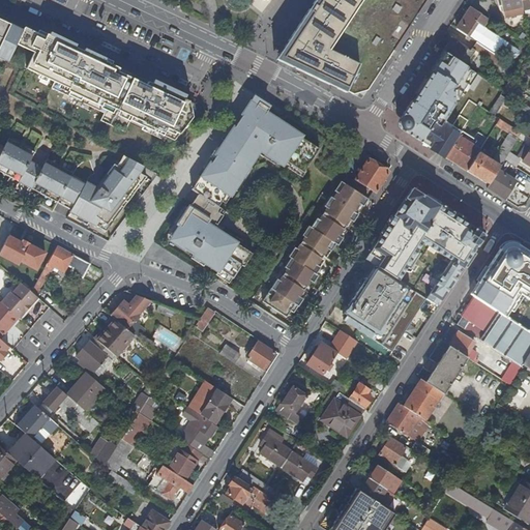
[(318,0),(283,58),(355,96),(370,88),(411,24),(410,23),(415,15),(416,16),(425,0),(318,0)]
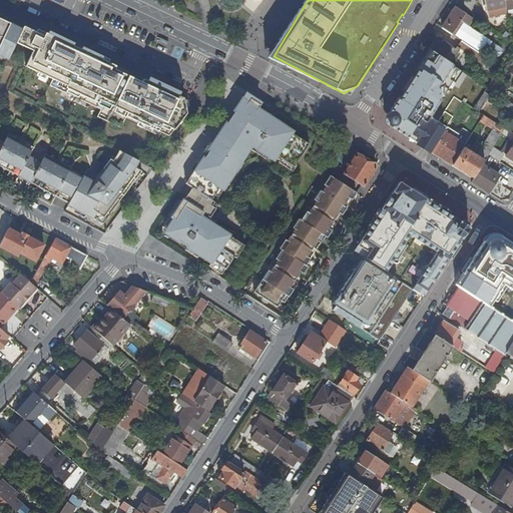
[(507,9),(504,0),(484,0),(487,12),(489,11),(491,17),(508,13),(507,9)]
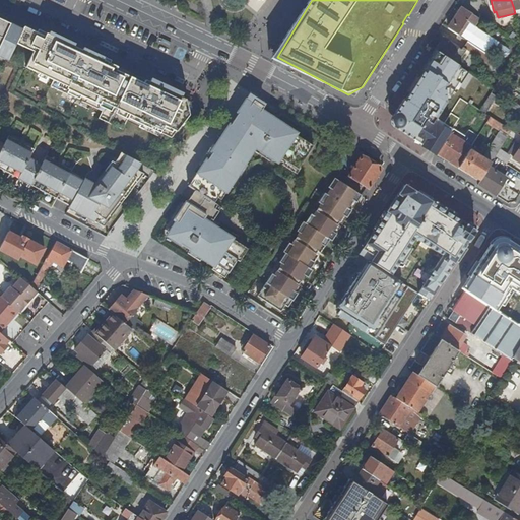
[(519,0),(511,0),(514,9),(519,7),(519,0)]
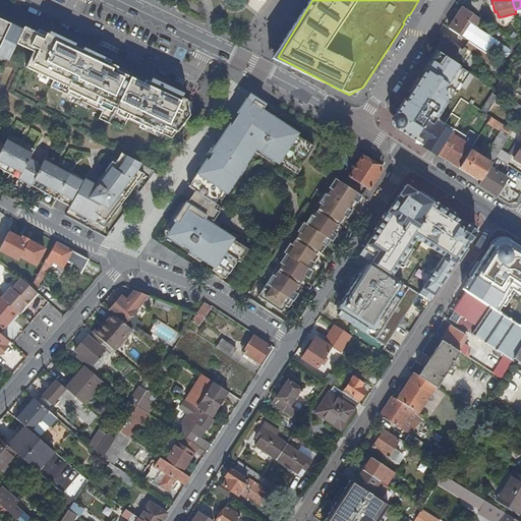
[(461,7),(448,27),(461,37),(468,25),(469,23),(474,25),(478,18),(461,7)]
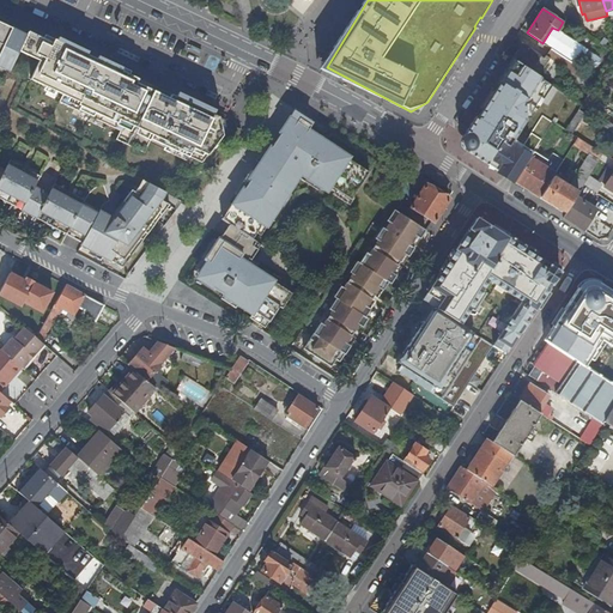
[(0,67),(10,71),(18,50),(29,26),(0,13),(0,67)]
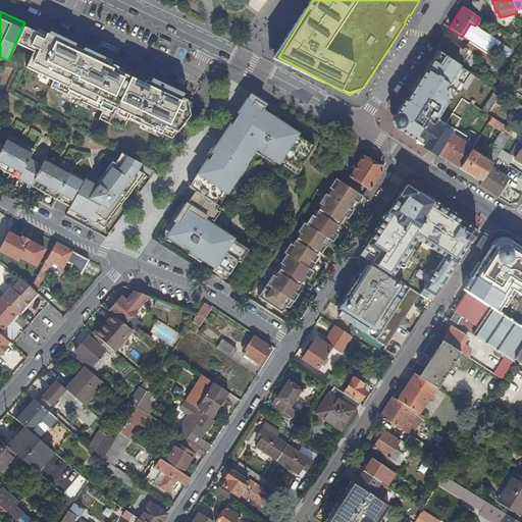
[(24,22),(15,43),(33,51),(25,67),(53,80),(50,86),(102,110),(99,117),(123,128),(128,116),(161,132),(162,131),(172,136),(193,108),(192,99),(24,22)]
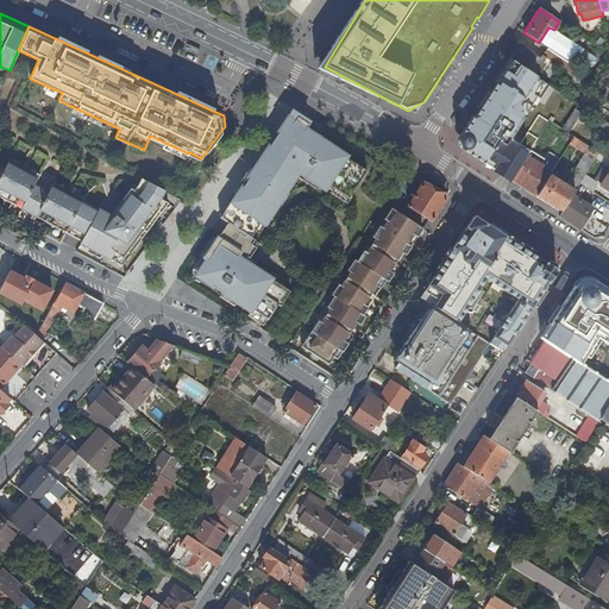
[(547,30),(539,43),(544,46),(552,33),(547,30)]
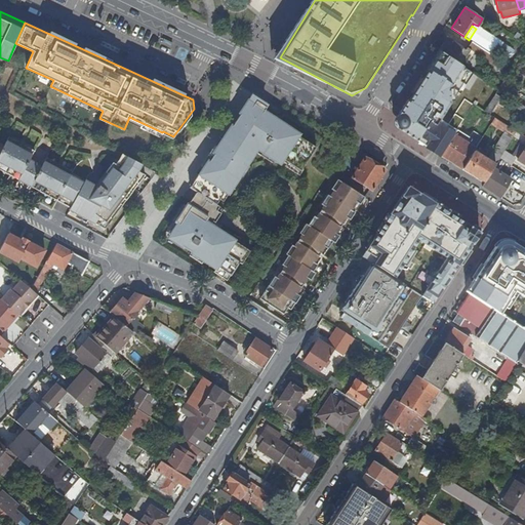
[(444,43),(439,51),(460,66),(471,50),(498,68),(502,62),(471,41),(465,50),(452,42),(449,46),(444,43)]
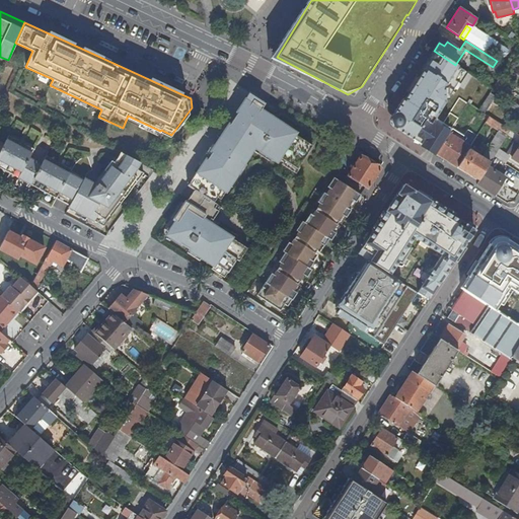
[(508,51),(501,46),(497,53),(504,57),(508,51)]
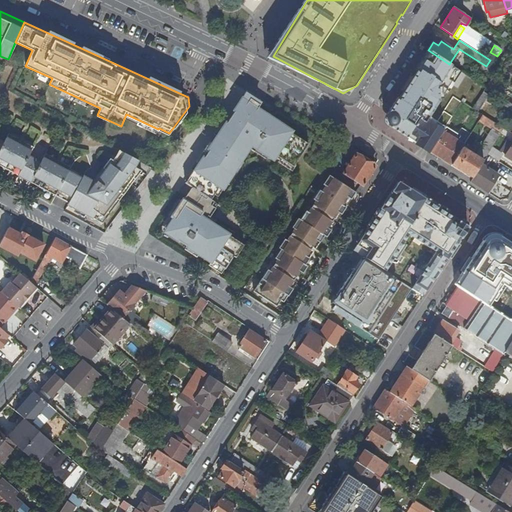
[(460,71),(428,50),(387,114),(390,128),(428,153),(445,127),(461,102),(452,96),(436,122),(428,116),(444,91),(447,93),(460,71)]
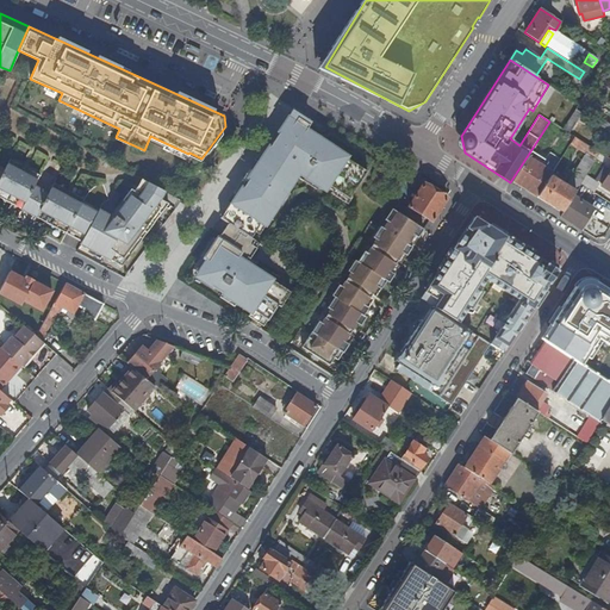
[(579,105),(564,130),(570,134),(586,109),(579,105)]
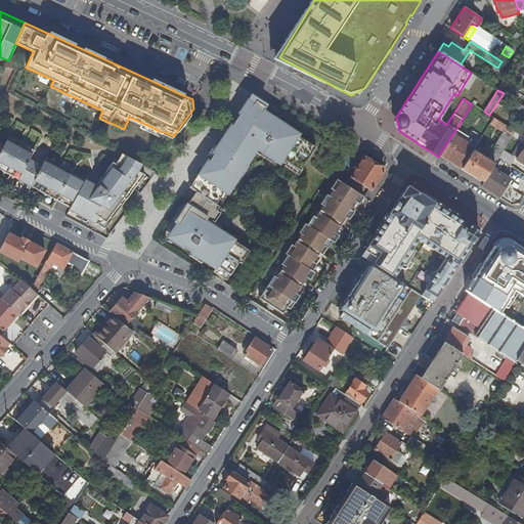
[(267,104),(251,93),(237,114),(242,116),(238,121),(236,119),(200,176),(198,175),(189,188),(195,192),(215,206),(224,192),(227,194),(230,188),(231,188),(237,180),(236,179),(241,172),(242,173),(248,165),(247,164),(257,147),(263,150),(262,151),(266,155),(265,156),(273,161),(274,160),(280,164),(282,160),(300,171),(315,147),(292,132),(293,131),(284,126),(284,127),(275,122),(276,121),(268,116),(267,117),(262,113),(267,104)]
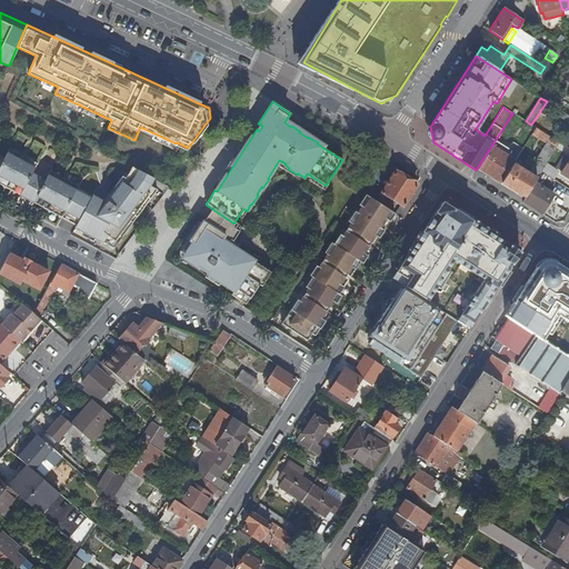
[(568,118),(568,116),(557,108),(550,117),(565,127),(568,118)]
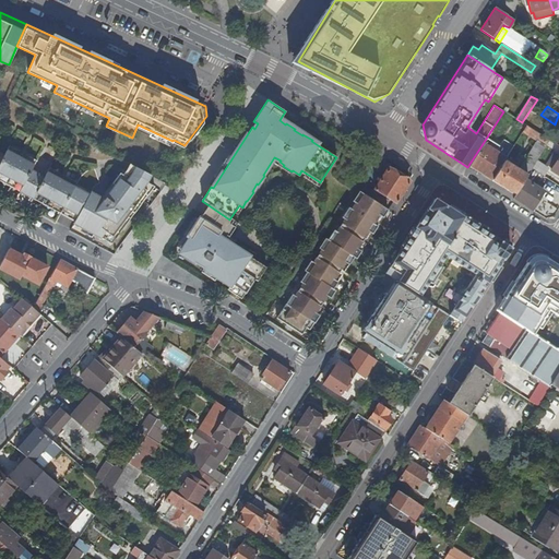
[(550,140),(527,126),(523,133),(537,142),(546,147),(550,140)]
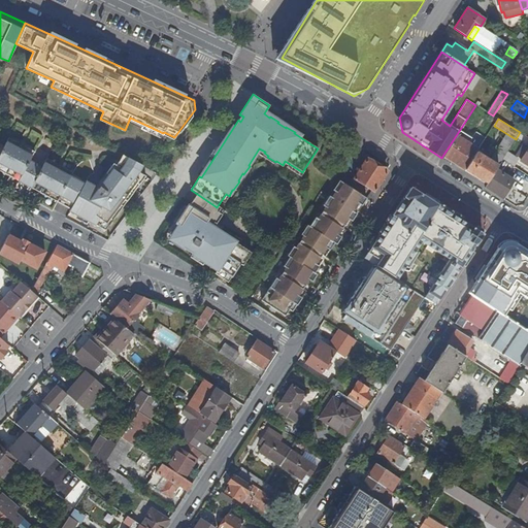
[(459,131),(455,137),(464,143),(468,137),(459,131)]
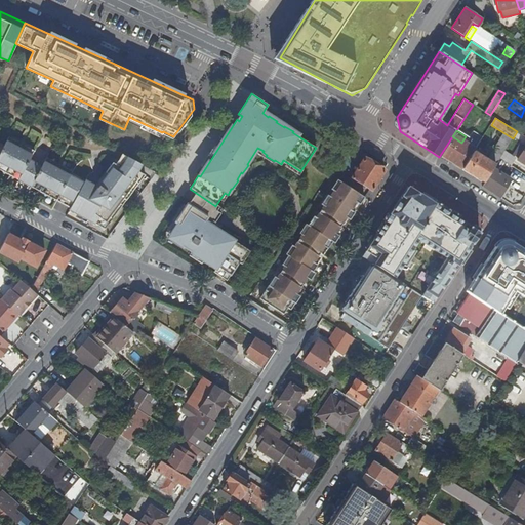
[(501,137),(510,143),(513,138),(505,133),(501,137)]
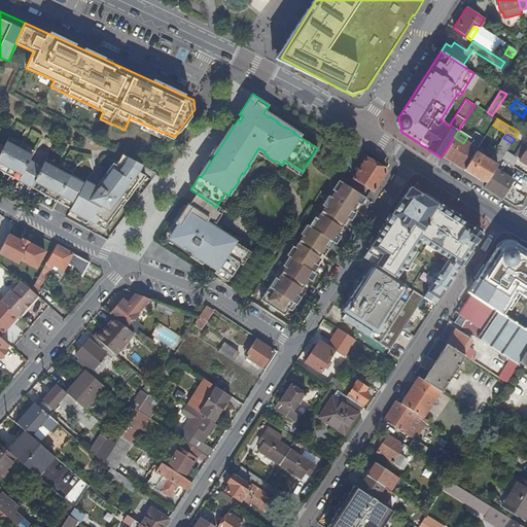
[(440,157),(462,173),(475,154),(477,151),(463,143),(454,137),(441,157),(440,157)]
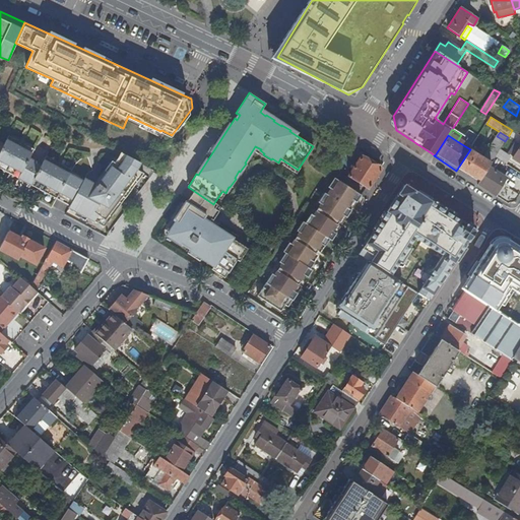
[(0,169),(2,171),(4,168),(12,172),(10,175),(40,191),(42,187),(50,191),(48,195),(70,206),(69,208),(105,228),(144,173),(114,157),(94,184),(71,172),(72,170),(47,156),(42,165),(34,160),(31,164),(27,161),(29,158),(35,149),(8,136),(4,145),(2,148),(0,146),(0,142),(0,143),(0,142),(0,169)]
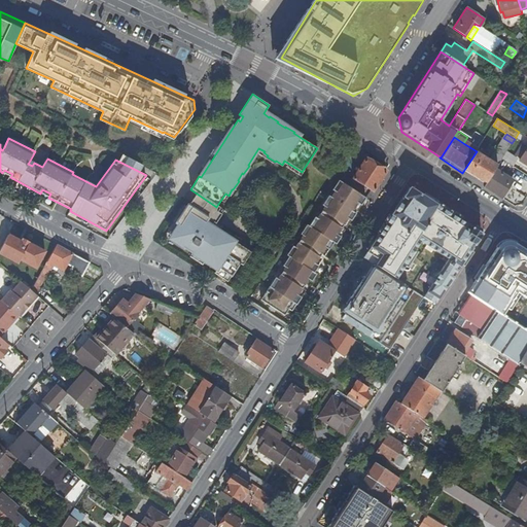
[(488,164),(496,168),(499,162),(503,156),(512,143),(503,138),(488,164)]
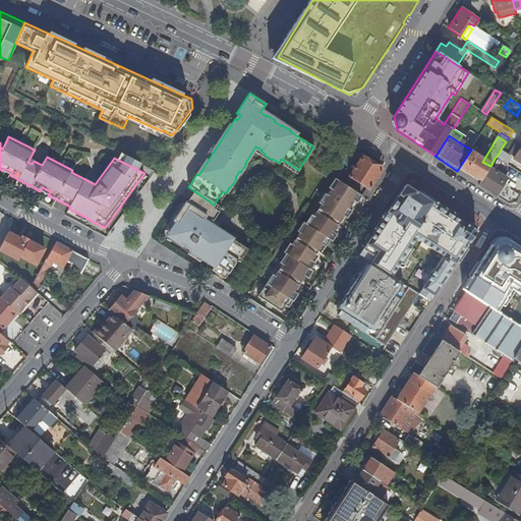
[(507,157),(514,161),(520,150),(520,148),(515,143),(507,157)]
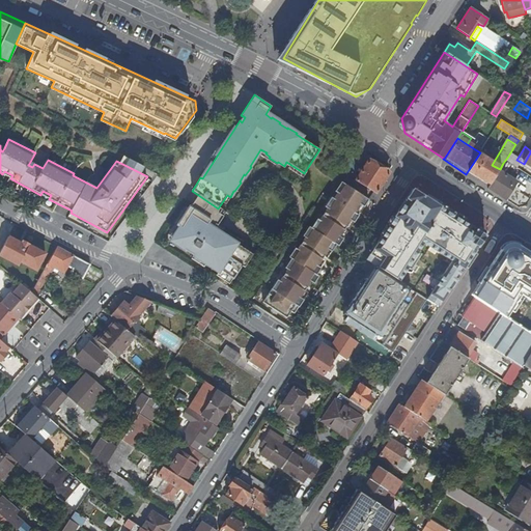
[(478,156),(466,174),(487,188),(498,172),(499,170),(500,169),(492,165),(478,156)]
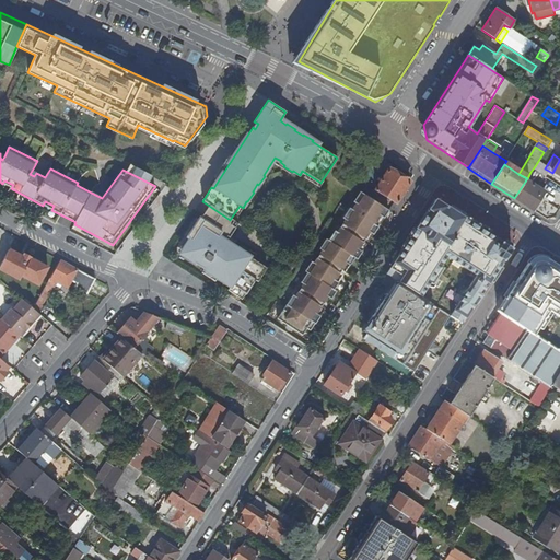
[(535,166),(531,172),(537,175),(543,179),(546,173),(535,166)]
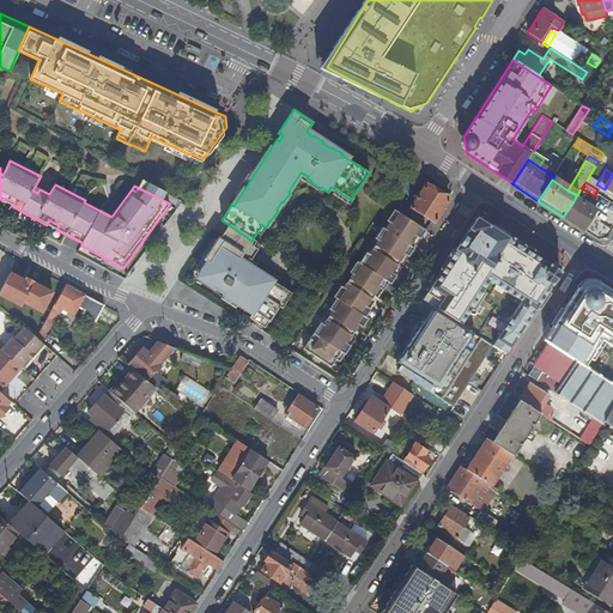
[(450,199),(428,183),(413,205),(435,220),(450,199)]
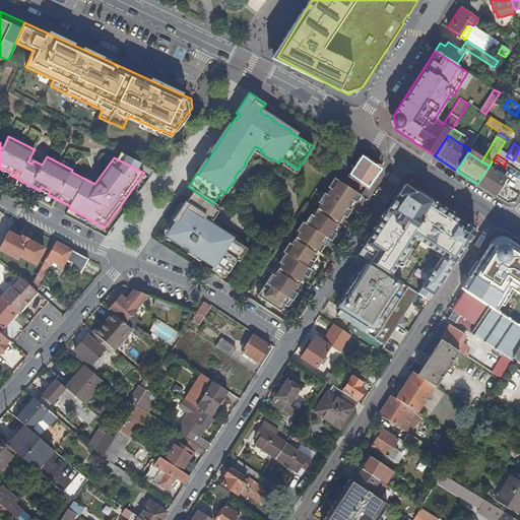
[(490,166),(489,167),(494,170),(499,163),(493,159),(490,166)]
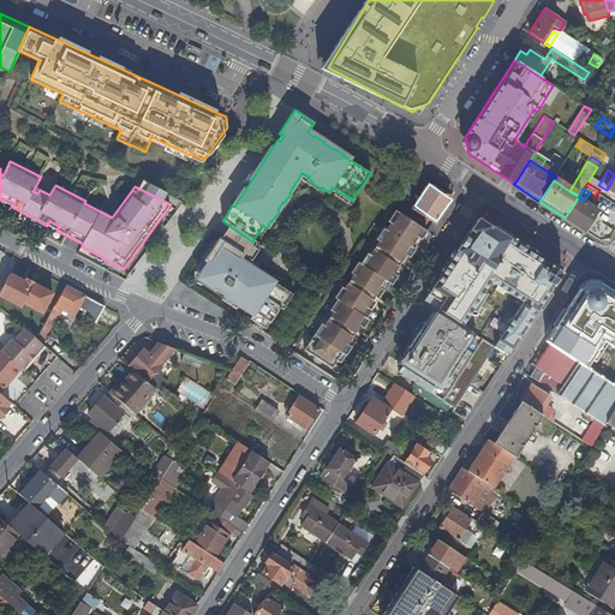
[(565,218),(563,220),(584,233),(597,213),(577,199),(565,218)]
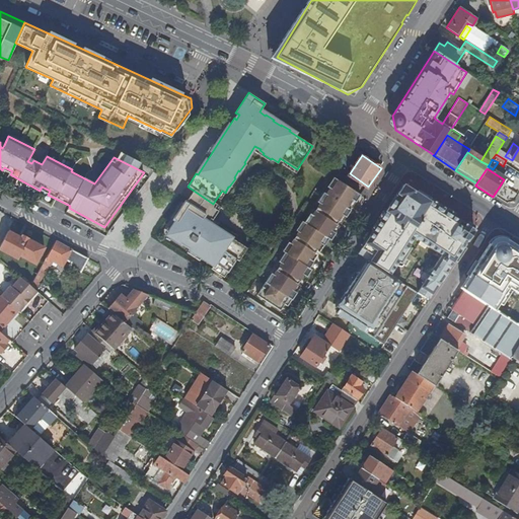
[(327,187),(351,202),(357,193),(334,177),(327,187)]
